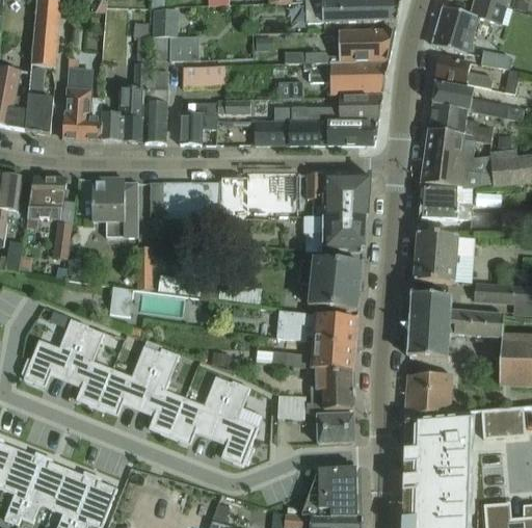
[(61,0),(36,0),(31,57),(31,64),(50,67),(56,55),(61,0)]
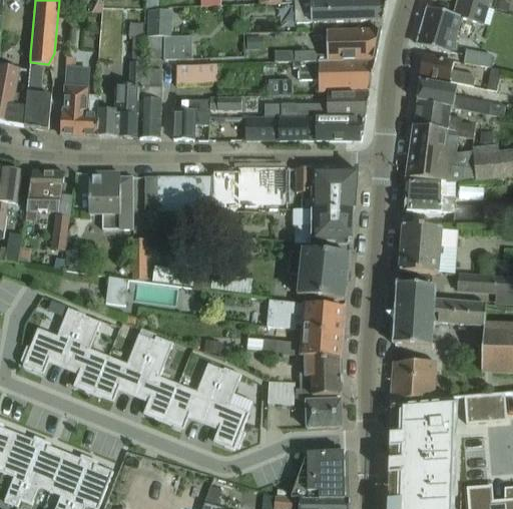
[(382,19),(387,0),(319,0),(295,1),(295,11),(311,11),(312,20),(382,19)]
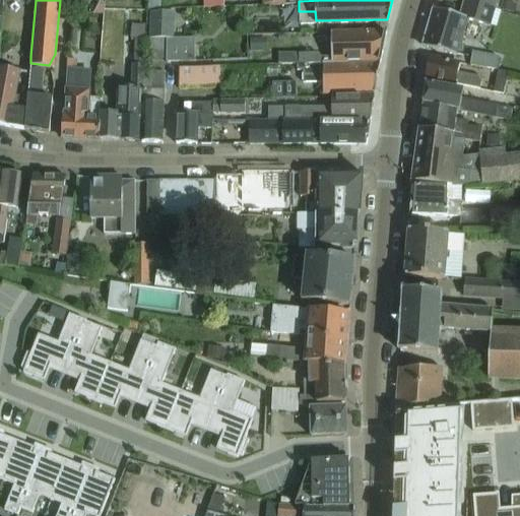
[(490,15),(493,5),(475,0),(463,0),(459,14),(433,6),(423,44),(444,50),(457,53),(467,16),(489,21),(490,15)]
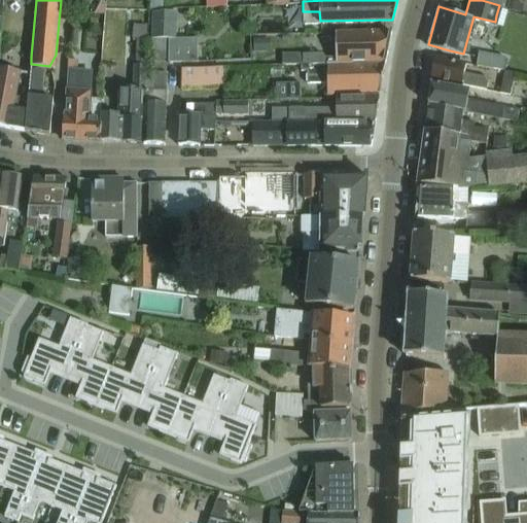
[(175,35),(176,8),(151,8),(150,34),(175,35)]
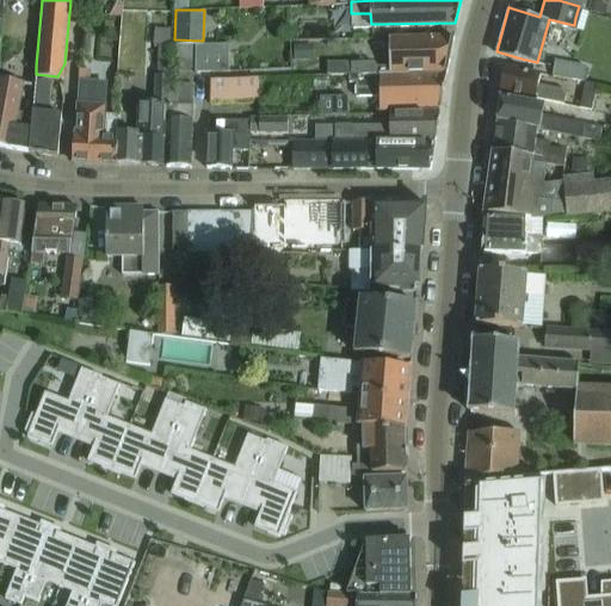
[(378,72),(445,69),(452,33),(427,33),(388,36),(387,63),(377,65),(372,60),(352,60),(351,72),(351,73),(362,73),(378,72)]
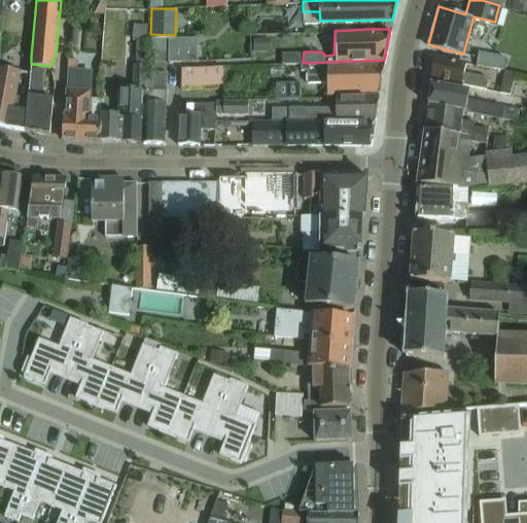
[(166,57),(166,36),(146,35),(146,57),(166,57)]
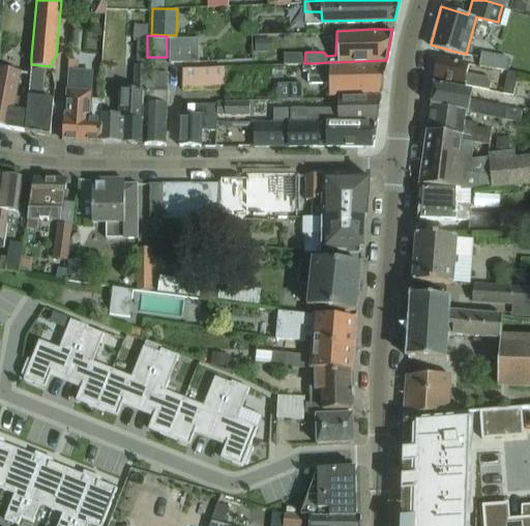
[(181,66),(199,65),(197,35),(167,36),(167,57),(169,57),(181,66)]
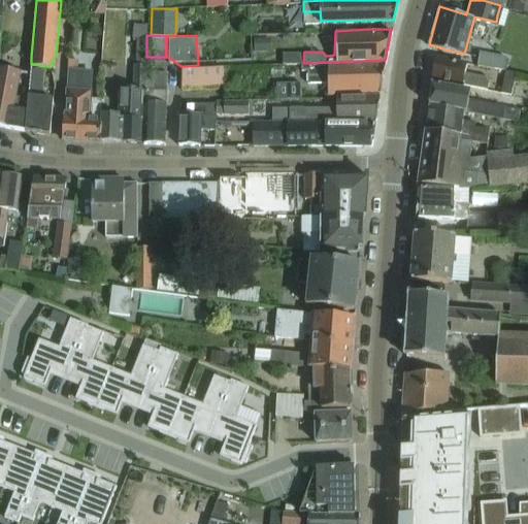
[(503,66),(505,54),(477,50),(475,62),(503,66)]
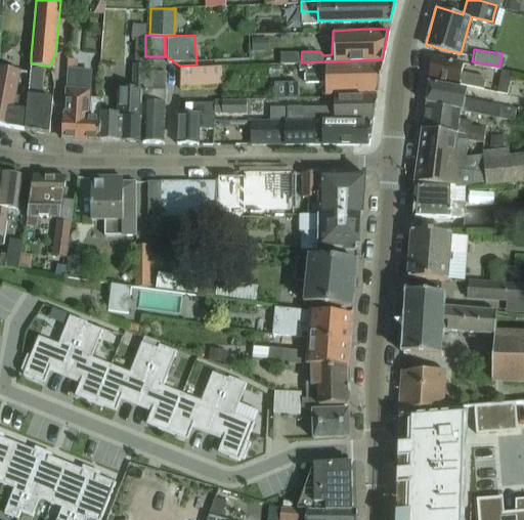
[(451,58),(433,54),(428,76),(447,80),(482,88),(485,77),(459,71),(461,60),(451,58)]
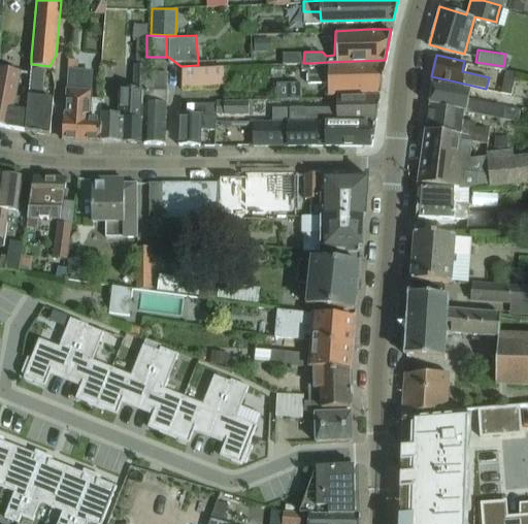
[(303,63),(303,62),(300,62),(300,69),(306,69),(307,82),(327,82),(327,92),(358,92),(380,91),(385,60),(327,62),(327,67),(312,67),(312,63),(303,63)]
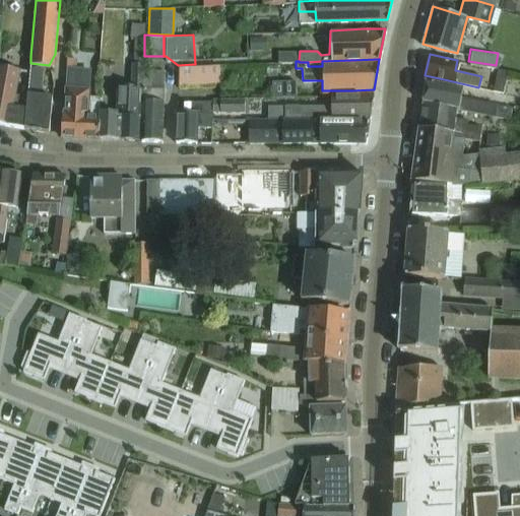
[(139,139),(141,84),(142,84),(143,63),(132,62),(131,85),(117,84),(116,115),(100,114),(99,114),(98,137),(139,139)]
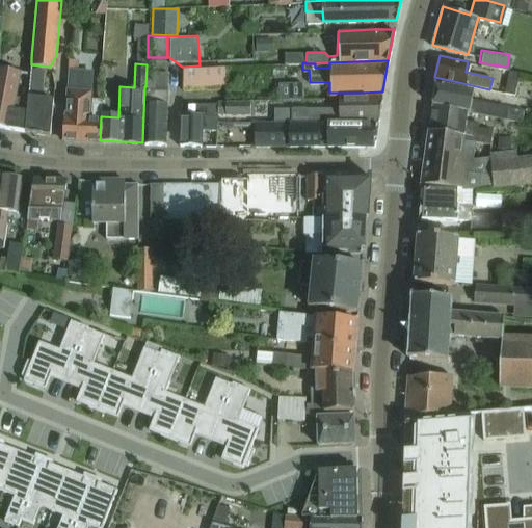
[(222,64),(200,66),(182,67),(181,85),(223,85),(222,64)]
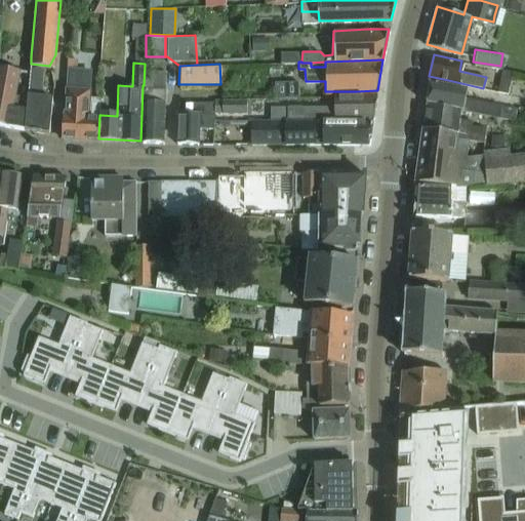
[(0,123),(25,128),(26,108),(16,107),(18,94),(14,93),(18,70),(0,65),(0,123)]
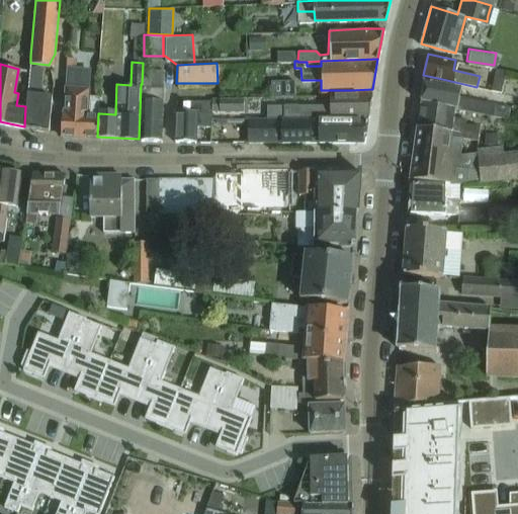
[(25,106),(24,126),(49,131),(52,94),(39,93),(42,67),(29,66),(25,106)]
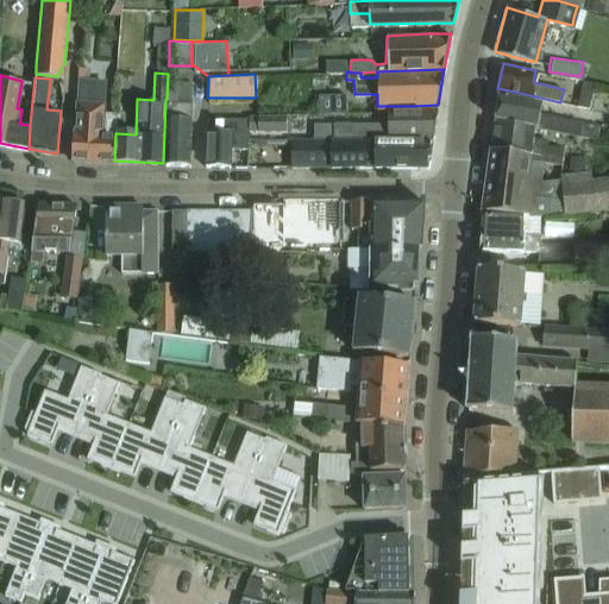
[(73,158),(114,161),(115,133),(117,133),(117,127),(115,120),(114,114),(106,113),(107,80),(79,77),(75,117),(74,134),(73,155),(73,158)]
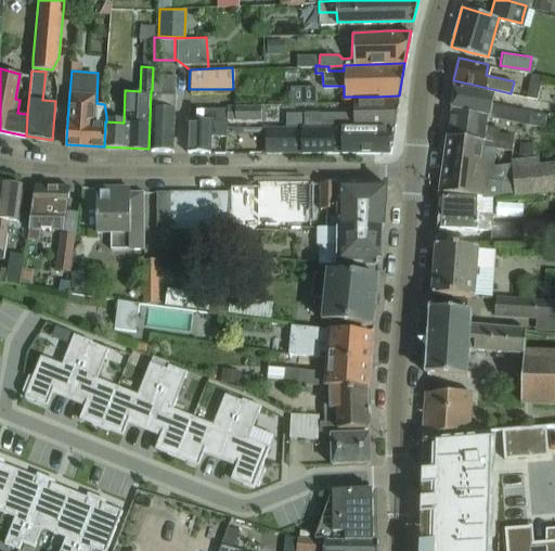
[(542,75),(530,73),(527,97),(538,98),(542,75)]
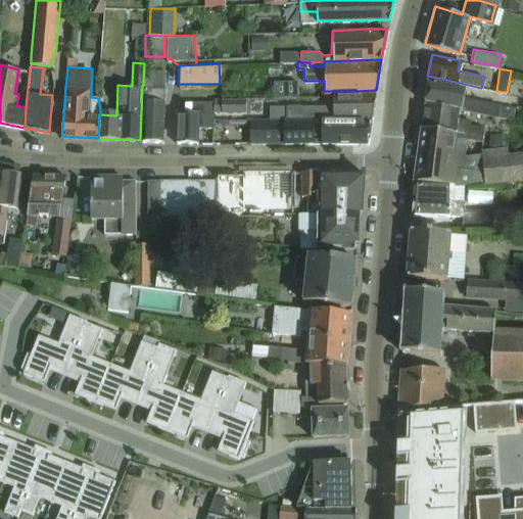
[(144,69),(143,85),(141,140),(162,141),(164,69),(144,69)]
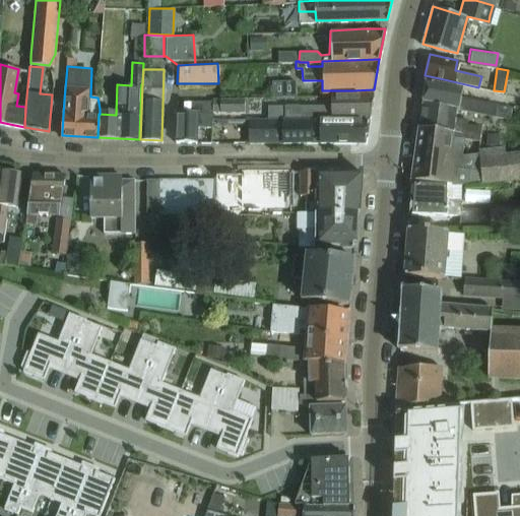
[(421,100),(455,107),(494,115),(506,117),(508,105),(460,95),(461,86),(424,79),(423,94),(424,94),(423,99),(421,99),(421,100)]
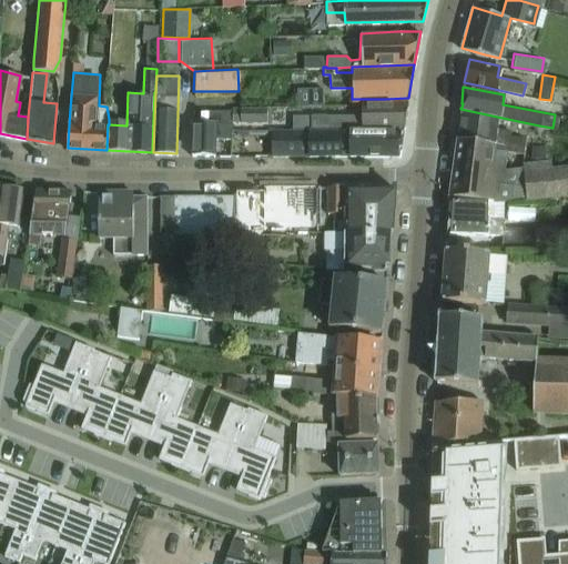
[(297,104),(323,103),(322,88),(296,89),(297,104)]
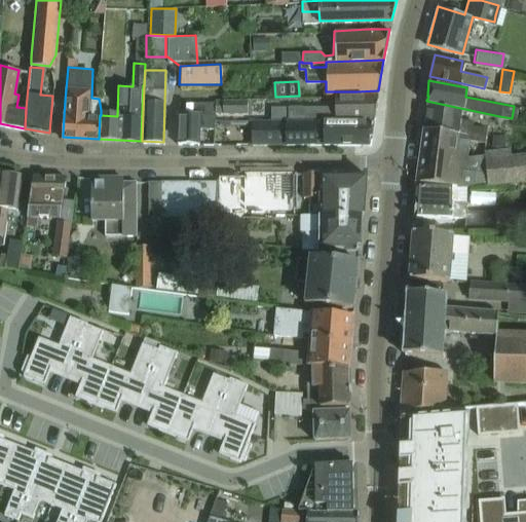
[(264,119),(374,119),(378,94),(354,95),(335,95),(335,105),(288,107),(288,113),(264,113),(264,119)]
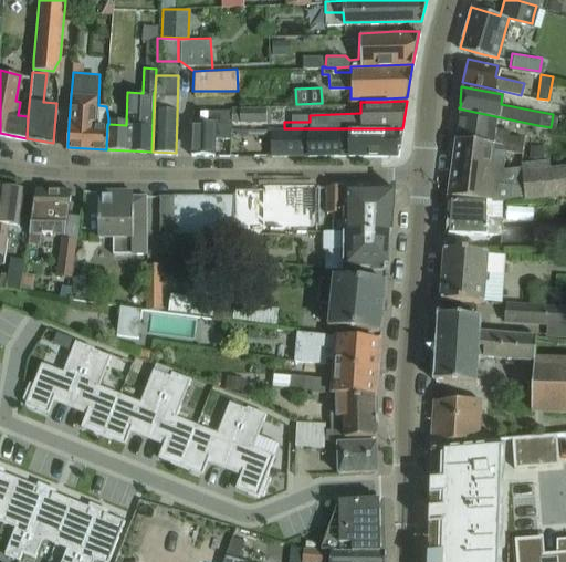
[(265,105),(231,105),(231,120),(265,120),(265,105)]
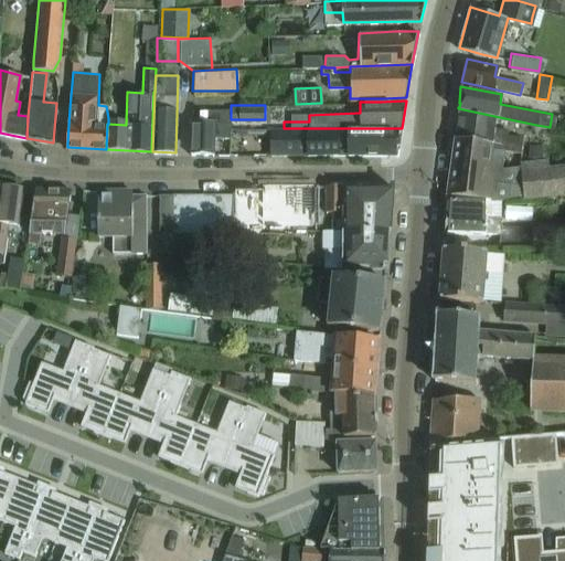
[(493,126),(494,116),(458,108),(458,110),(459,110),(458,120),(456,120),(455,137),(491,141),(491,147),(519,150),(521,134),(508,133),(508,128),(493,126)]
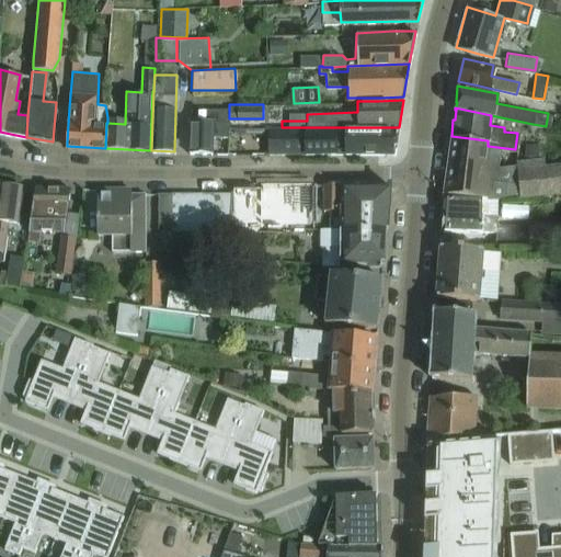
[(191,109),(190,129),(190,151),(212,152),(212,135),(226,135),(227,109),(191,109)]
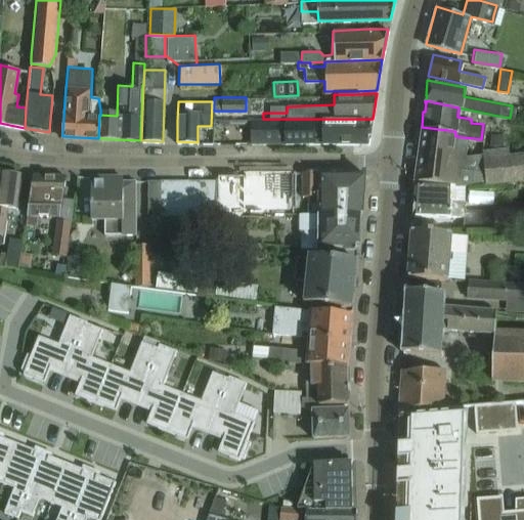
[(373,119),(263,119),(250,119),(250,122),(250,142),(314,142),(314,127),(322,127),(322,142),(368,142),(373,119)]
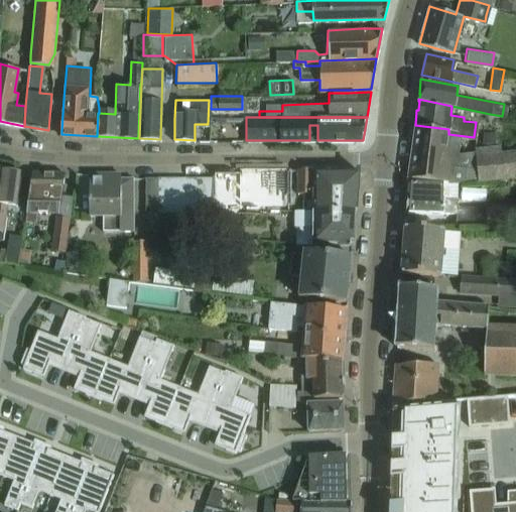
[(447,139),(448,134),(448,129),(415,125),(408,176),(427,179),(443,180),(464,179),(466,168),(471,169),(473,179),(515,174),(515,147),(500,149),(500,144),(474,147),(474,150),(459,152),(460,140),(447,139)]
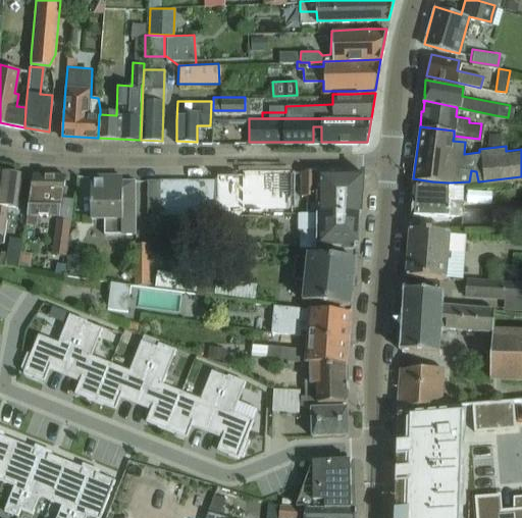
[(0,238),(3,239),(7,203),(17,205),(21,171),(0,168),(0,238)]
